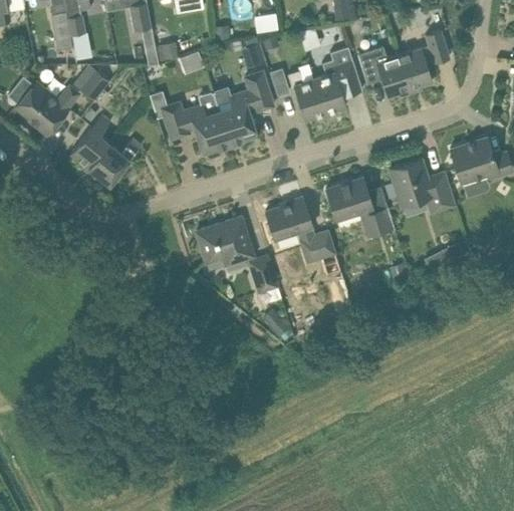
[(0,0),(0,23),(11,21),(9,8),(24,5),(23,0),(0,0)]
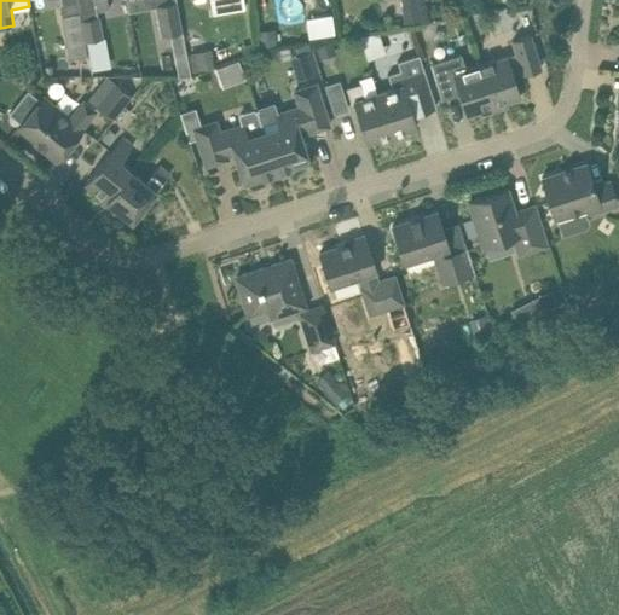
[(63,0),(61,1),(64,16),(79,15),(76,0),(63,0)]
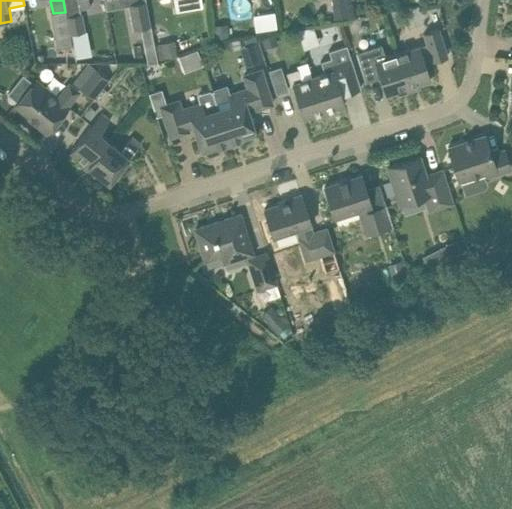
[(77,0),(79,12),(90,9),(88,0),(77,0)]
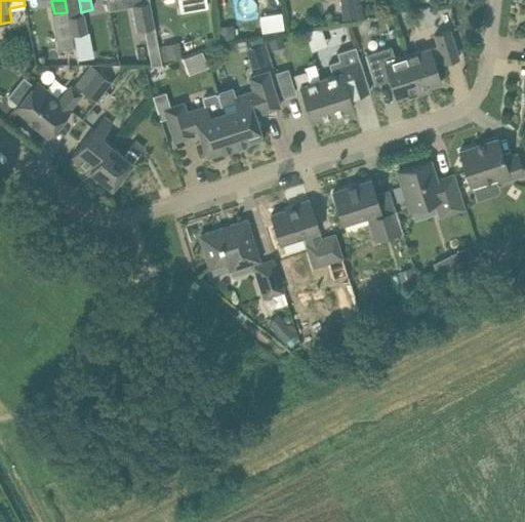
[(178,0),(182,14),(208,10),(207,4),(205,0),(178,0)]
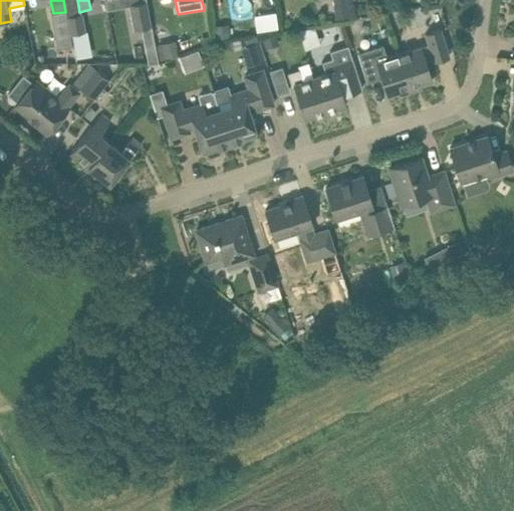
[(331,3),(335,24),(349,22),(346,1),(331,3)]
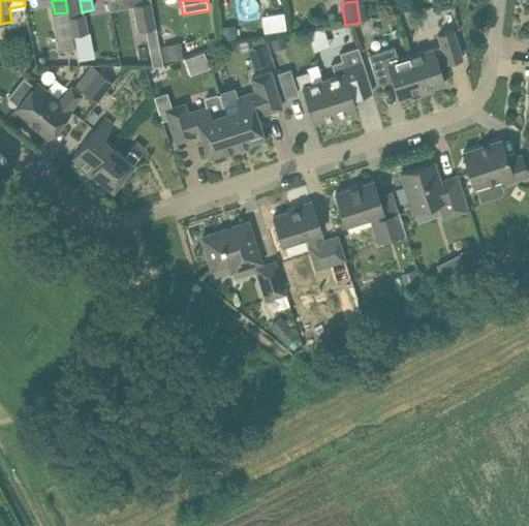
[(132,6),(137,45),(157,42),(150,3),(132,6)]
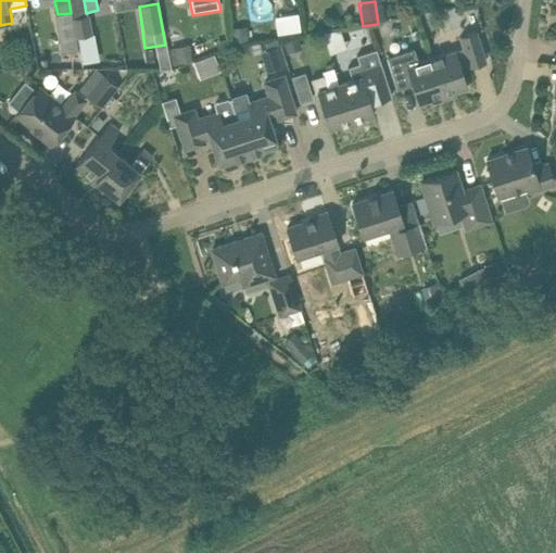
[(71,15),(78,50),(92,48),(86,12),(71,15)]
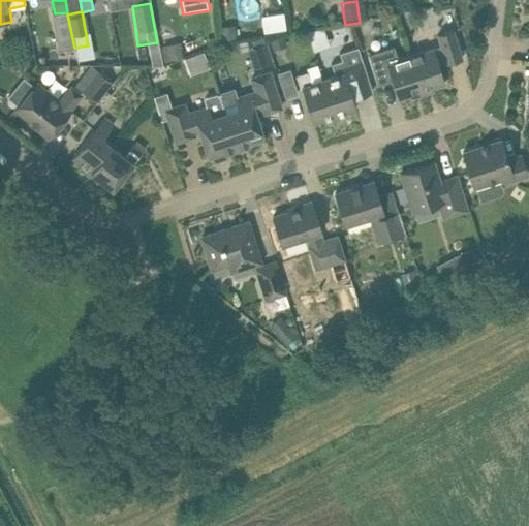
[(261,18),(263,35),(286,32),(284,14),(261,18)]
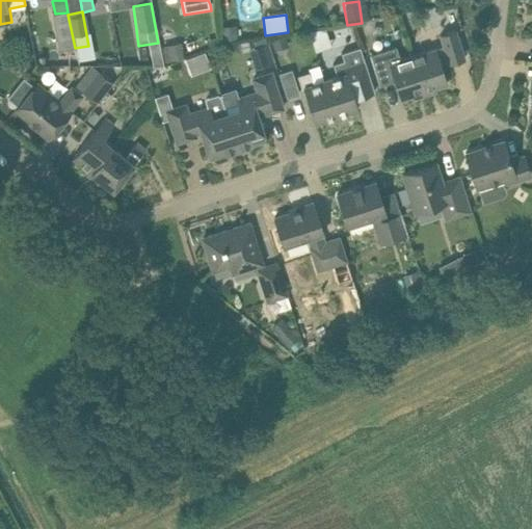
[(444,48),(413,58),(424,94),(448,86),(442,64),(448,62),(449,67),(466,61),(456,32),(441,37),(444,48)]
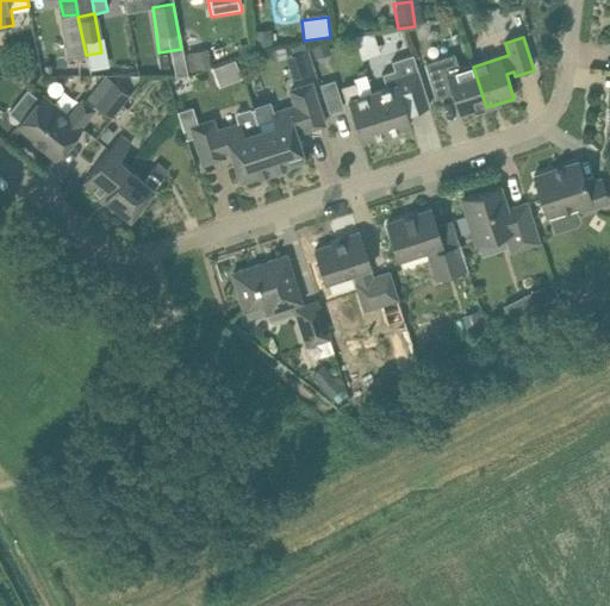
[(311,50),(316,64),(331,61),(328,47),(311,50)]
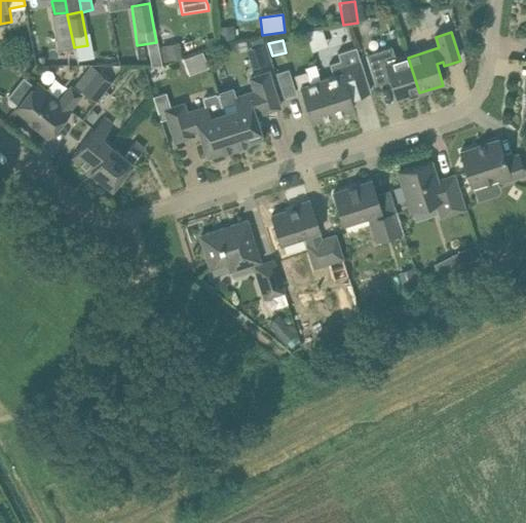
[(334,78),(322,81),(334,120),(346,116),(345,113),(354,110),(351,100),(371,94),(357,48),(338,54),(340,63),(330,66),(334,78)]
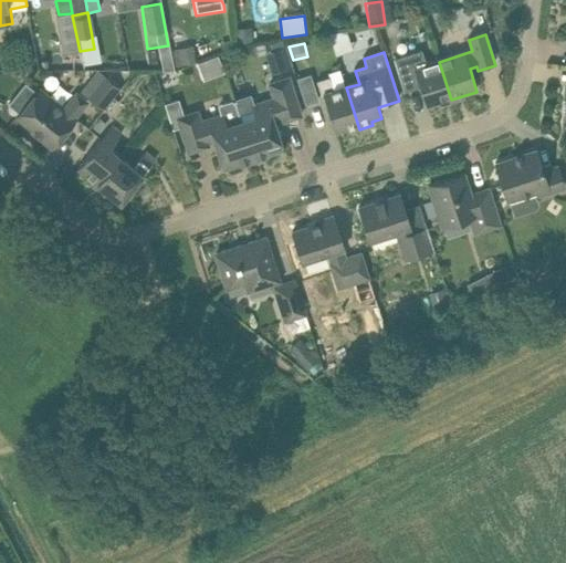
[(451,100),(439,62),(427,65),(422,52),(395,61),(406,94),(421,89),(427,107),(451,100)]
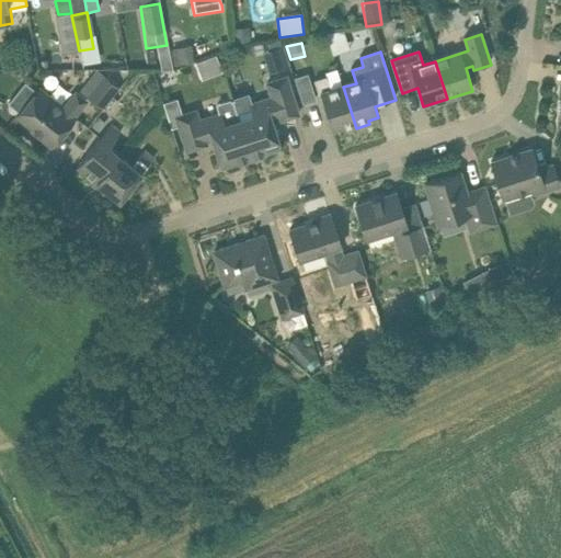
[(201,81),(222,75),(216,57),(194,64),(201,81)]
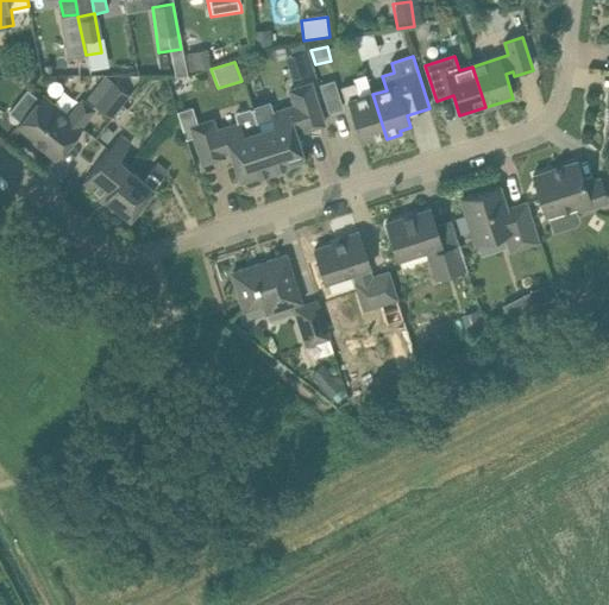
[(87,102),(111,123),(130,100),(106,80),(87,102)]
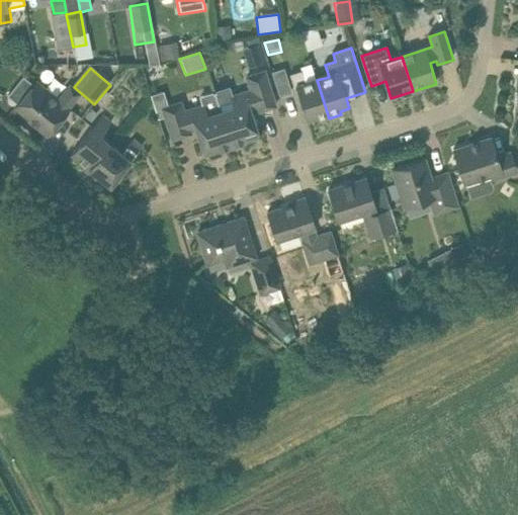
[(292,94),(284,70),(272,73),(279,98),(292,94)]
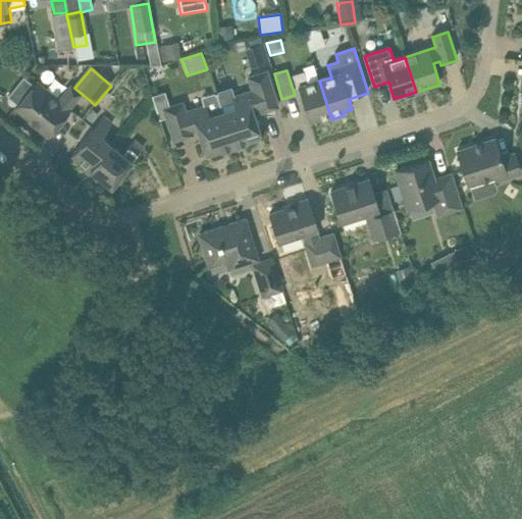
[(331,119),(319,81),(308,85),(304,72),(293,76),(297,90),(298,89),(309,122),(319,119),(320,123),(331,119)]
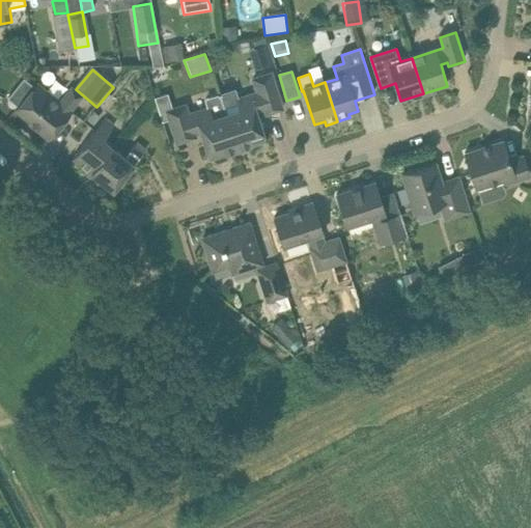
[(234,89),(220,94),(229,127),(239,154),(244,151),(243,148),(266,141),(256,114),(263,112),(264,116),(283,110),(271,75),(253,80),(257,93),(236,101),(234,89)]
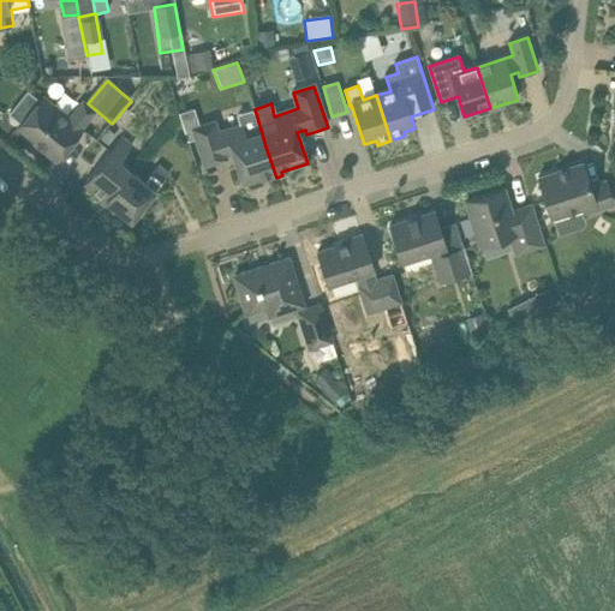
[(35,144),(57,162),(83,131),(82,130),(95,113),(83,103),(70,120),(43,99),(41,102),(27,91),(9,114),(22,125),(19,129),(36,143),(35,144)]
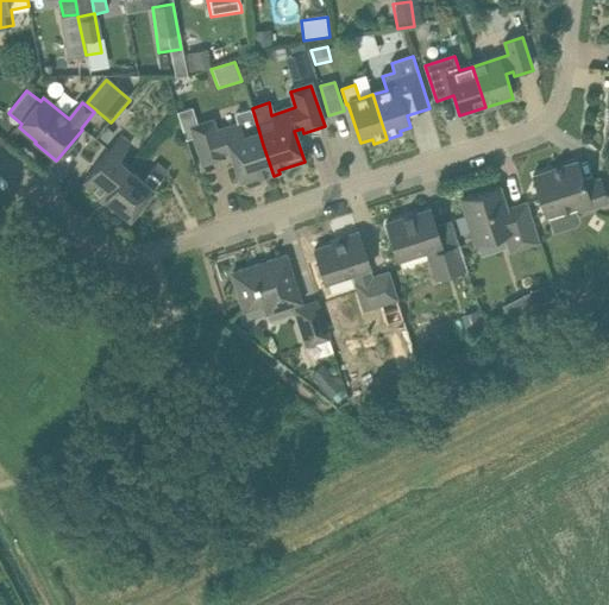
[(263,145),(252,108),(237,113),(240,125),(215,133),(212,123),(192,128),(196,143),(196,144),(203,165),(224,158),(223,155),(231,151),(240,182),(265,174),(267,177),(274,176),(263,145)]
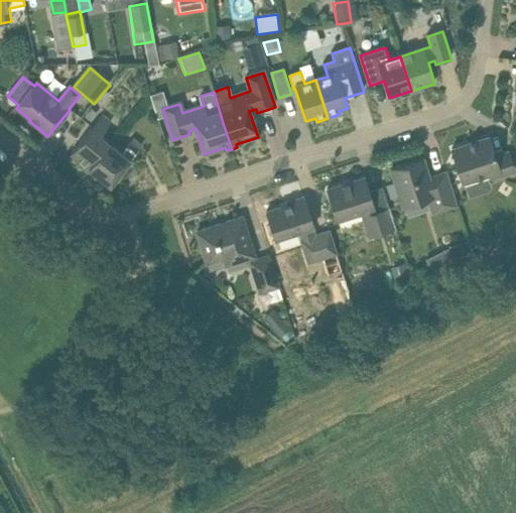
[(161,105),(153,107),(159,124),(166,122),(166,121),(162,109),(161,105)]
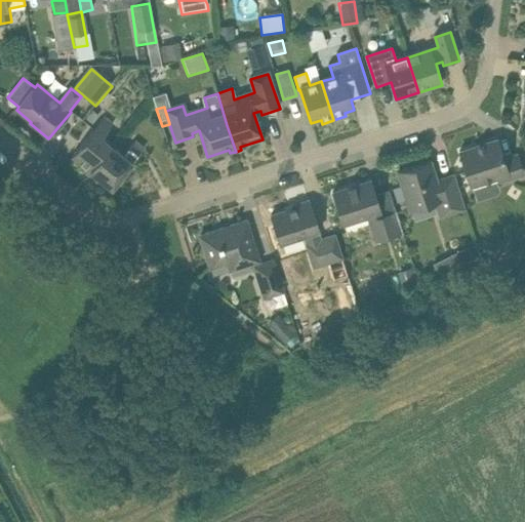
[(92,112),(85,120),(92,126),(99,118),(92,112)]
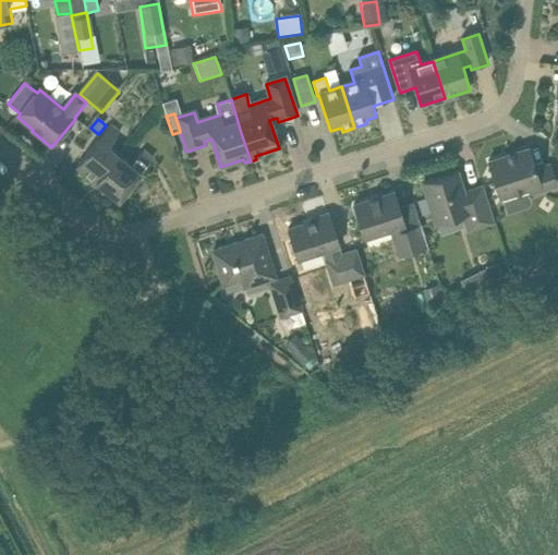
[(89,178),(87,181),(99,191),(101,186),(119,201),(153,158),(143,151),(131,166),(108,147),(120,133),(110,125),(76,167),(89,178)]
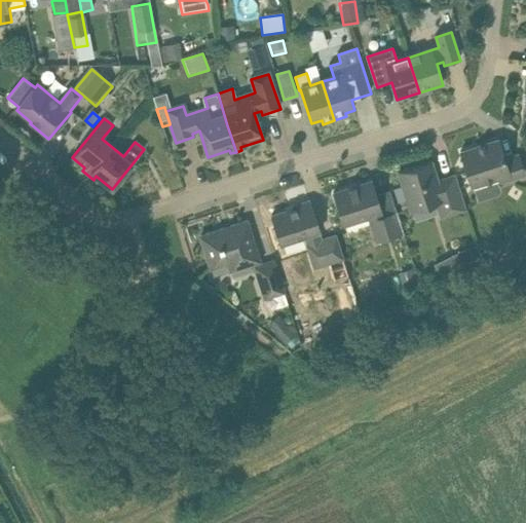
[(460,154),(472,187),(498,179),(500,184),(525,176),(519,157),(504,161),(498,142),(460,154)]
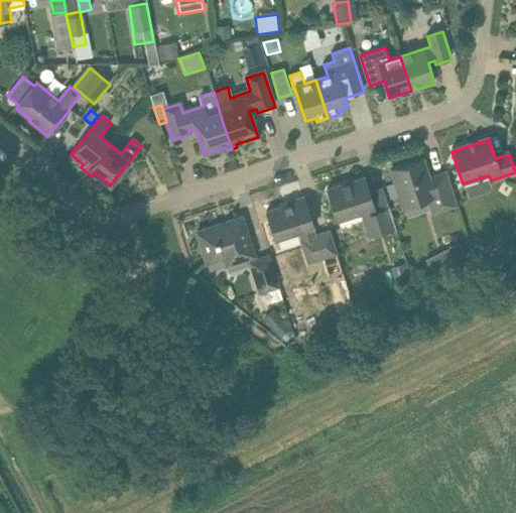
[(403,208),(428,199),(433,215),(457,207),(445,173),(429,179),(423,160),(391,170),(403,208)]
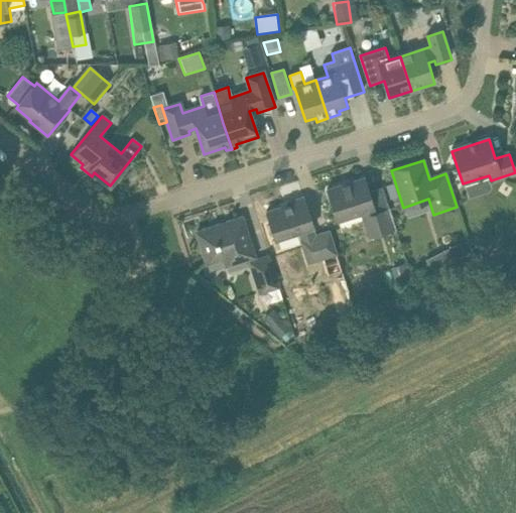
[(337,222),(362,214),(370,239),(396,231),(389,210),(376,214),(365,179),(328,191),(337,222)]
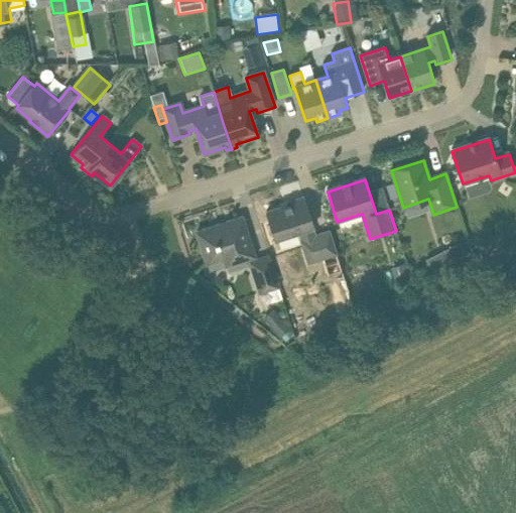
[(301,241),(308,264),(337,255),(329,232),(314,237),(312,229),(314,229),(304,199),(281,206),(282,209),(266,214),(275,241),(299,233),(302,241),(301,241)]
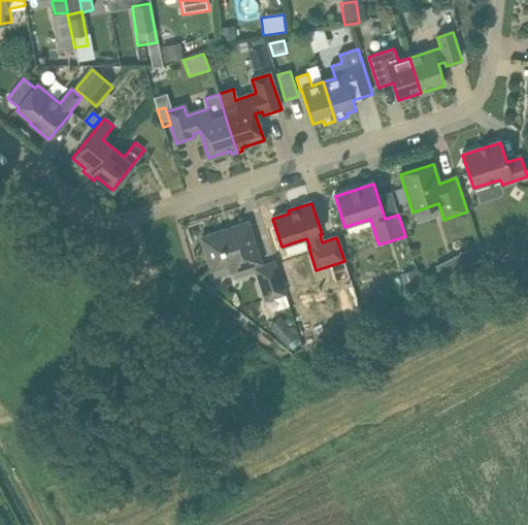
[(211,270),(229,265),(231,273),(255,266),(266,301),(285,295),(274,264),(262,268),(248,224),(201,238),(211,270)]
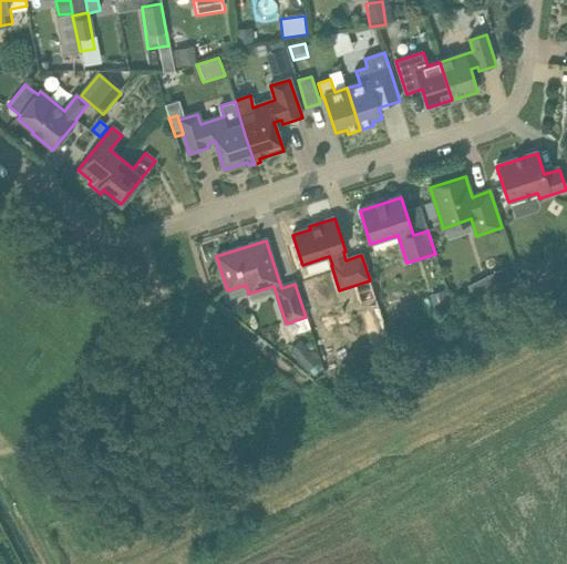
[(430,296),(434,313),(449,308),(443,291),(430,296)]
